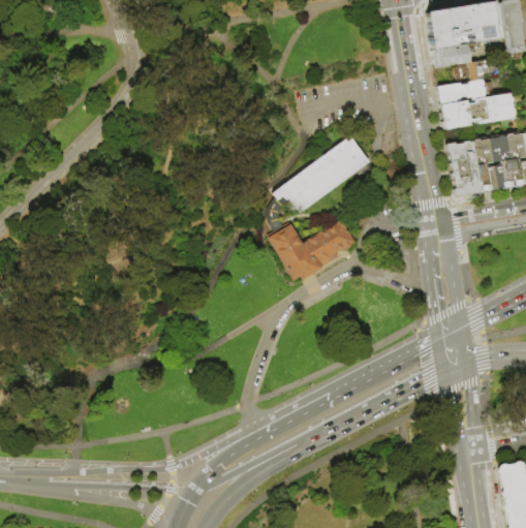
[(519,0),(523,24),(521,24),(525,52),(512,54),(507,26),(505,26),(501,2),(500,1),(506,0),(519,0)]
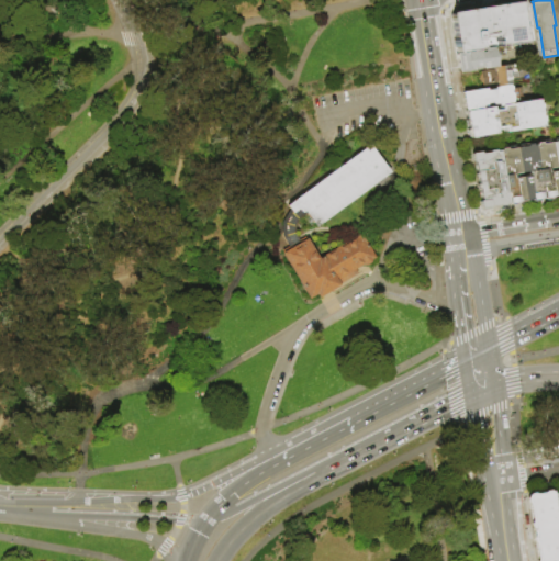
[(539,41),(501,47),(499,36),(482,38),(484,51),(460,54),(459,54),(453,12),(523,1),(523,3),(533,2),(537,27),(539,41)]
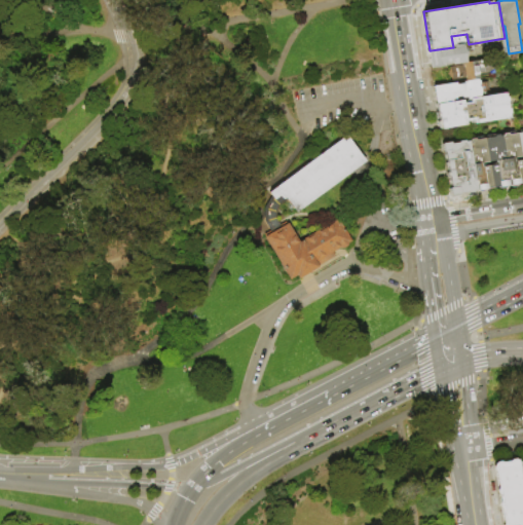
[(431,50),(453,47),(465,44),(469,63),(467,63),(434,69),(431,50)]
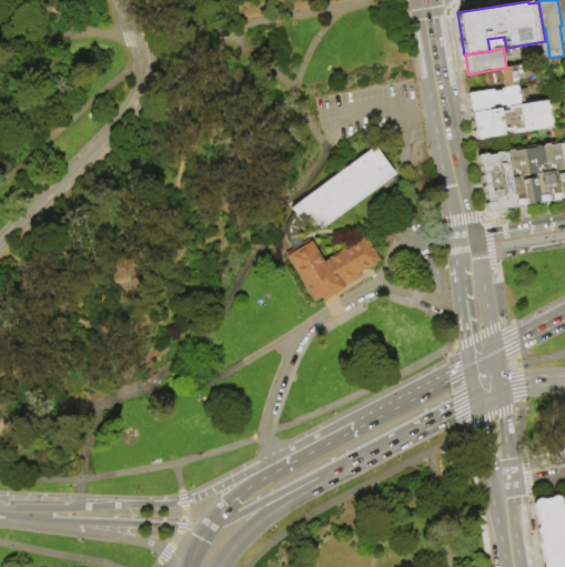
[(504,68),(506,68),(524,64),(524,68),(534,66),(535,72),(538,72),(540,79),(521,82),(522,84),(520,84),(507,87),(506,84),(492,87),(492,84),(490,84),(487,81),(487,78),(487,76),(490,73),(490,72),(504,70),(504,68)]
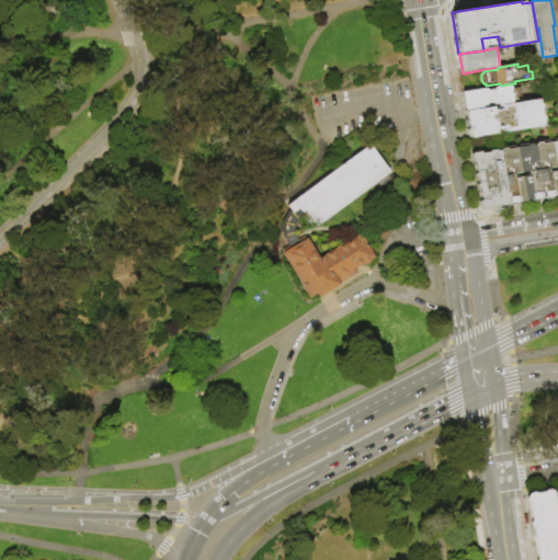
[(513,83),(514,89),(520,88),(522,100),(515,101),(515,102),(502,104),(501,102),(490,104),(490,106),(468,111),(465,92),(501,86),(513,83)]
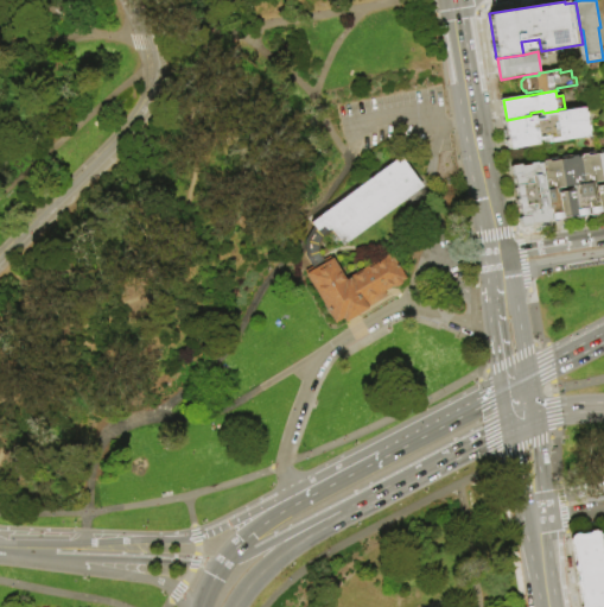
[(536,114),(538,119),(544,118),(544,113),(558,111),(586,106),(587,112),(589,111),(590,118),(589,118),(590,125),(591,125),(592,131),(591,131),(591,137),(551,144),(550,138),(541,139),(541,145),(513,150),(513,149),(509,147),(508,140),(512,138),(510,131),(509,131),(507,120),(531,115),(536,114)]
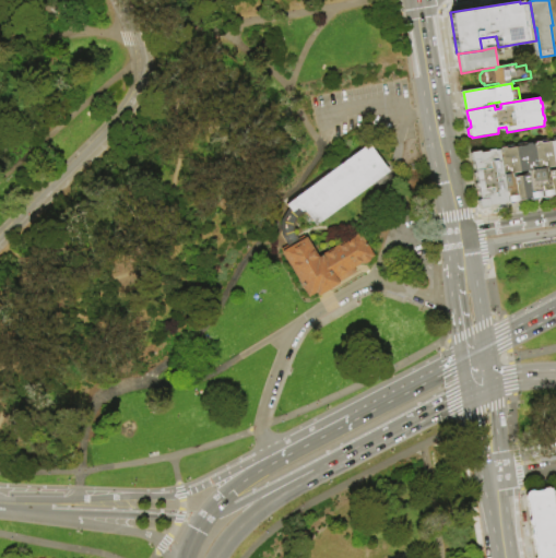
[(531,143),(535,142),(534,141),(540,140),(541,142),(555,140),(555,192),(552,193),(551,196),(544,197),(542,196),(540,196),(531,143)]
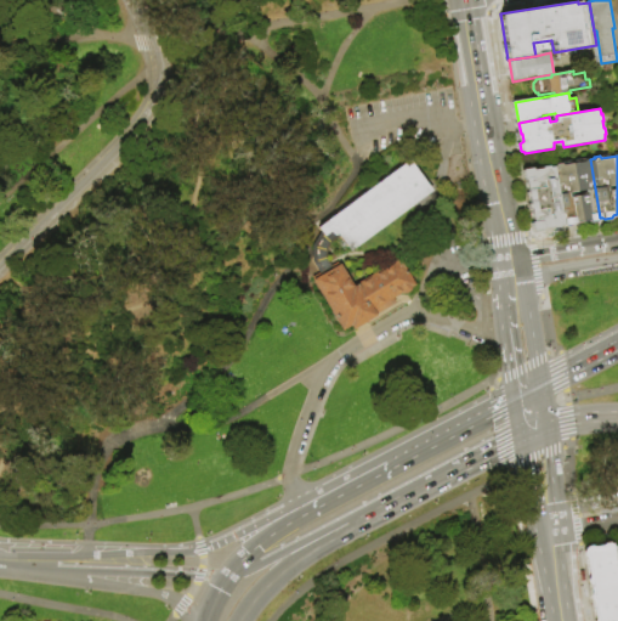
[(555,163),(562,162),(562,164),(583,161),(583,158),(589,157),(590,159),(600,218),(599,220),(591,221),(589,219),(574,221),(573,225),(567,225),(565,224),(555,165),(555,163)]
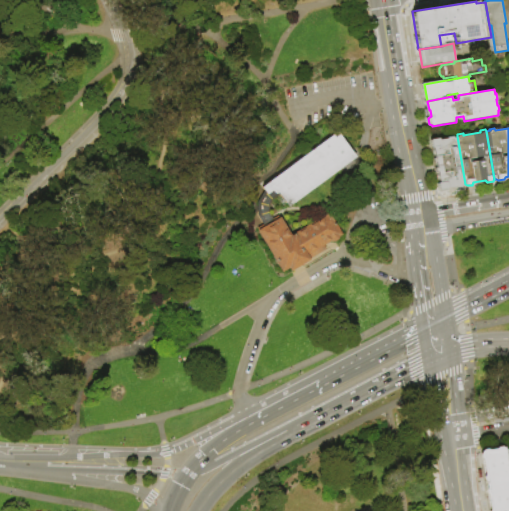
[(339,130),(358,156),(291,205),(280,192),(275,198),(271,204),(270,210),(276,219),(266,225),(260,214),(260,208),(259,199),(266,189),(263,186),(339,130)]
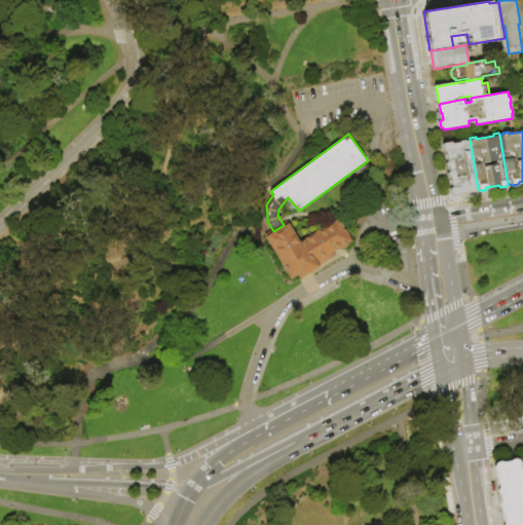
[(441,142),(450,141),(450,142),(458,141),(458,140),(464,139),(464,140),(470,140),(478,189),(473,190),(473,191),(467,192),(467,190),(458,192),(458,193),(450,195),(449,186),(451,186),(449,177),(448,177),(447,172),(448,171),(447,165),(446,165),(445,160),(447,160),(445,150),(443,150),(441,142)]
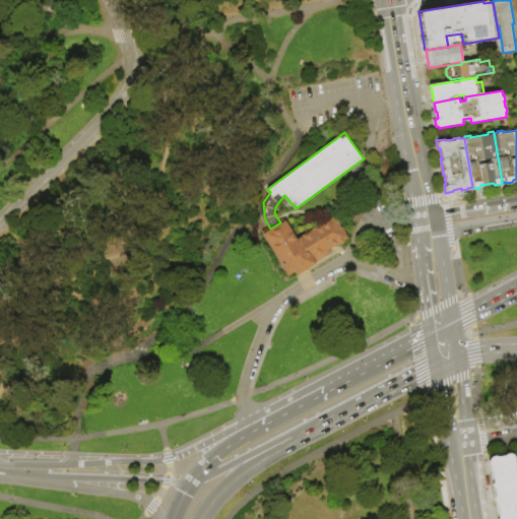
[(262,233),(287,274),(295,270),(297,274),(317,263),(316,261),(333,251),(331,249),(350,238),(336,214),(297,238),(285,219),(280,222),(270,229),(262,233)]
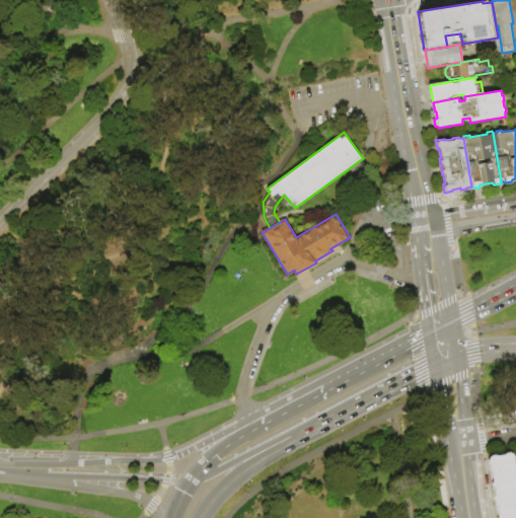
[(499,517),(499,516),(497,502),(496,500),(495,498),(495,496),(496,494),(495,488),(494,486),(493,484),(493,483),(494,481),(492,465),(490,463),(490,460),(490,459),(491,457),(492,456),(494,455),(496,455),(498,456),(505,455),(506,453),(511,452),(512,453),(514,453),(514,455),(515,455),(515,517),(499,517)]
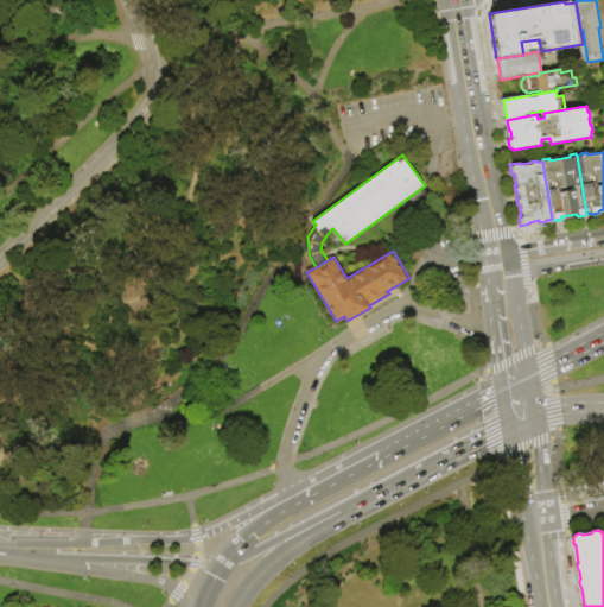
All buildings are outlined.
